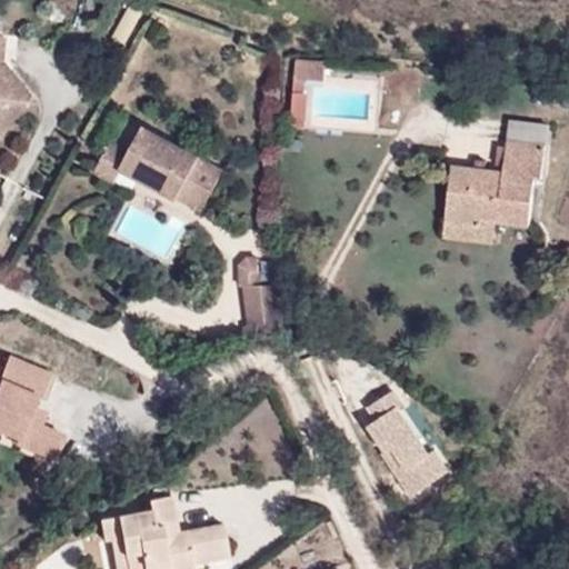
[(0,129),(37,101),(3,59),(6,35),(0,33),(0,129)]
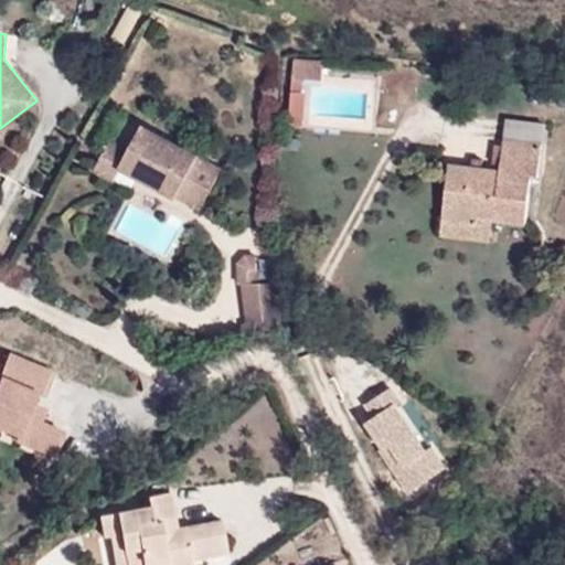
[(291,77),(304,77),(323,78),(324,61),(292,59),(291,77)]
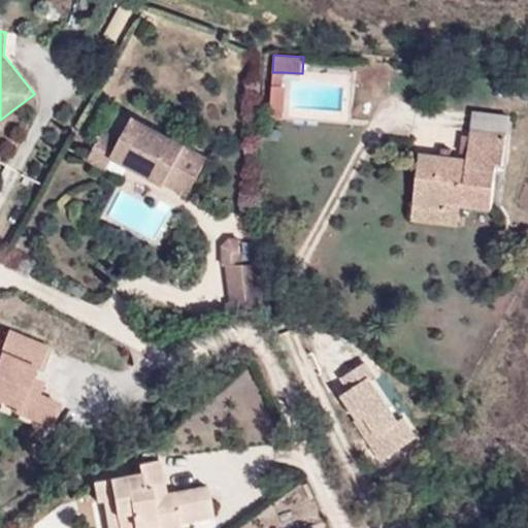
[(283,87),(284,72),(272,72),(272,86),(283,87)]
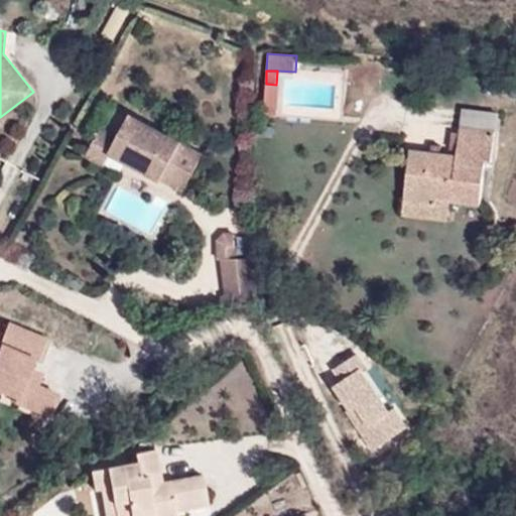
[(120,132),(103,123),(87,154),(106,165),(113,152),(162,178),(182,139),(184,137),(132,110),(120,132)]
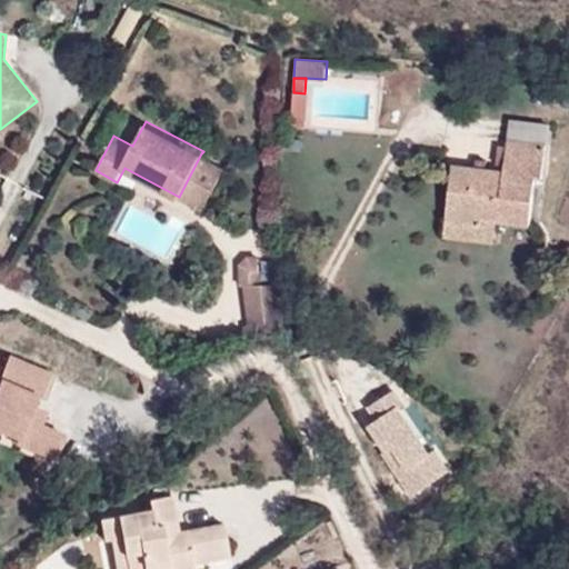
[(542,178),(547,143),(507,139),(502,171),(452,165),(443,235),(495,240),(496,220),(530,225),(536,177),(542,178)]
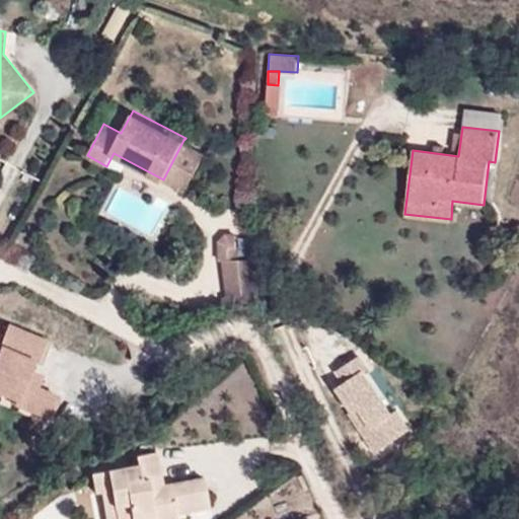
[(183,140),(163,179),(183,191),(206,152),(183,140)]
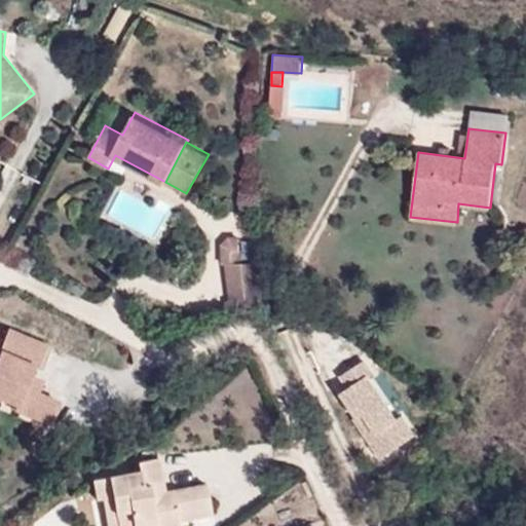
[(225,263),(228,263),(241,263),(241,237),(231,237),(225,243),(225,263)]
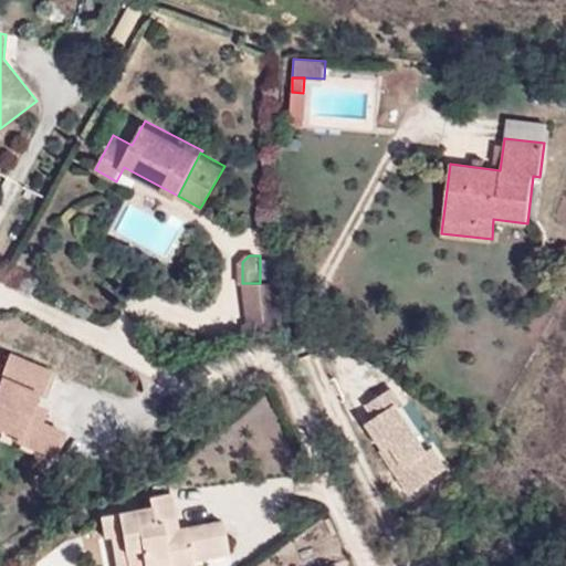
[(245,283),(250,323),(264,321),(265,331),(287,323),(282,283),(260,283),(245,283)]
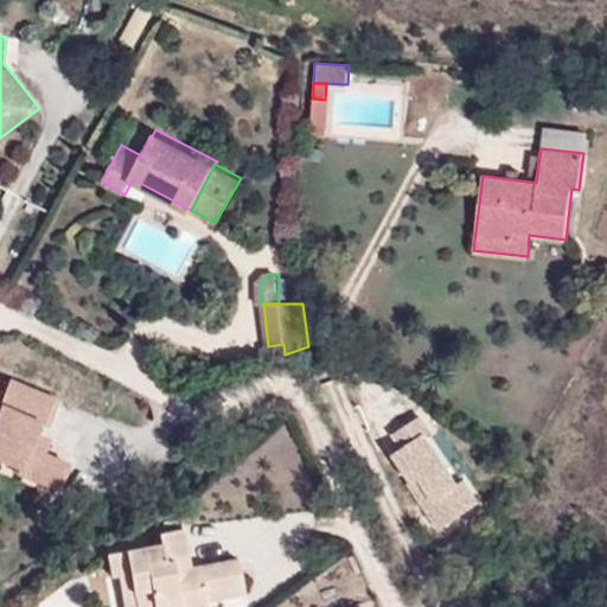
[(264,346),(266,359),(285,355),(283,344),(268,346),(264,346)]
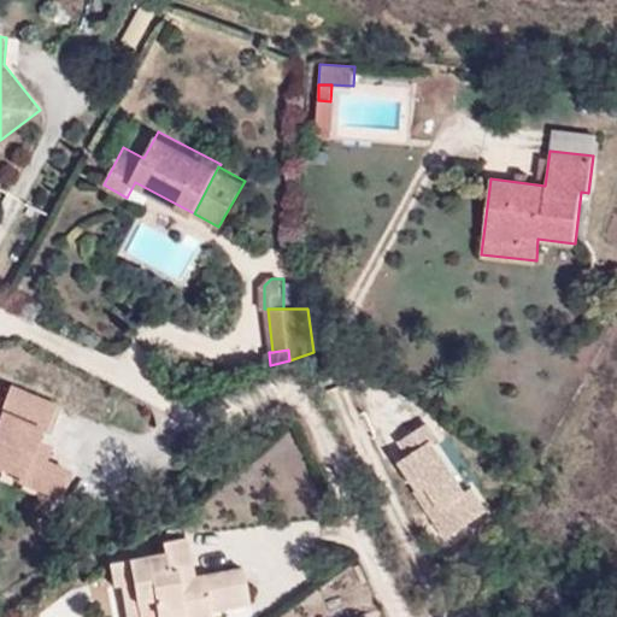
[(0,465),(19,475),(18,481),(60,499),(72,470),(46,458),(52,445),(36,438),(41,428),(50,432),(60,403),(10,382),(0,405),(0,465)]
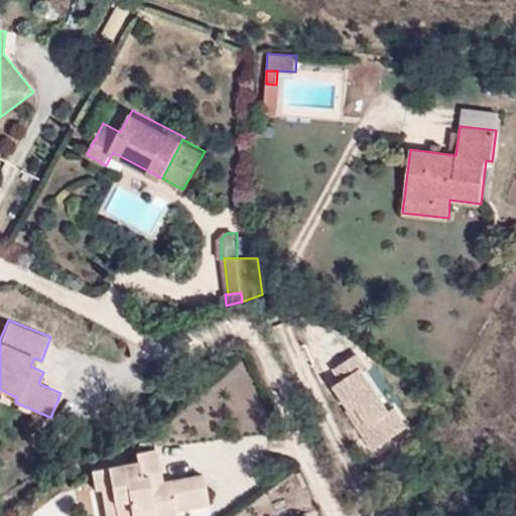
[(365,354),(329,376),(375,453),(412,430),(365,354)]
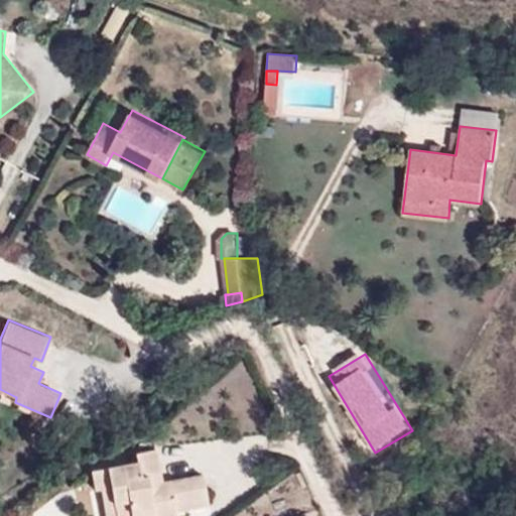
[(174,503),(175,509),(208,503),(203,474),(161,481),(155,447),(134,452),(135,460),(91,469),(94,490),(101,488),(104,503),(114,502),(115,515),(154,515),(153,507),(174,503)]
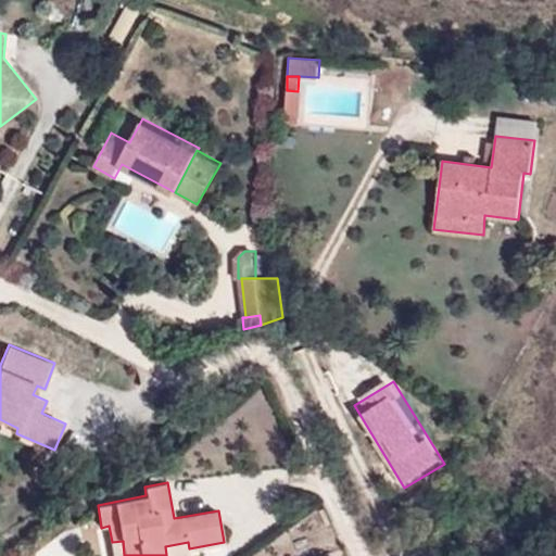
[(189,555),(189,548),(188,542),(165,546),(166,555),(124,555),(123,541),(112,542),(113,555),(189,555)]
